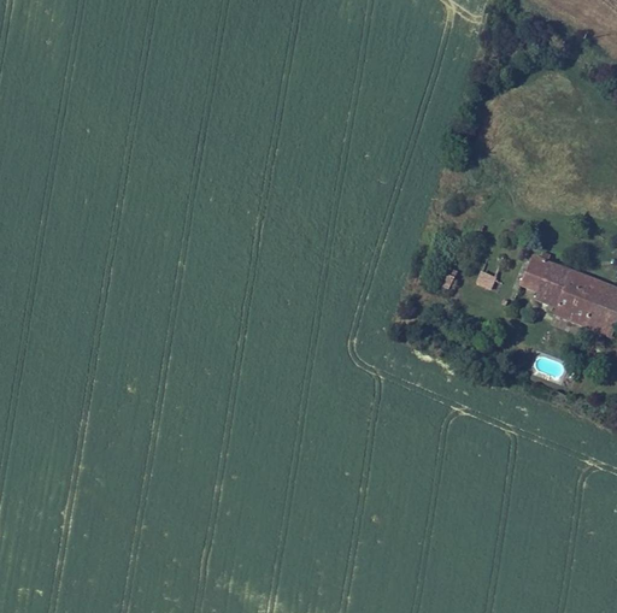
[(595,329),(612,286),(546,260),(548,253),(542,251),(540,258),(532,255),(524,276),(541,283),(536,294),(535,299),(557,307),(554,313),(595,329)]
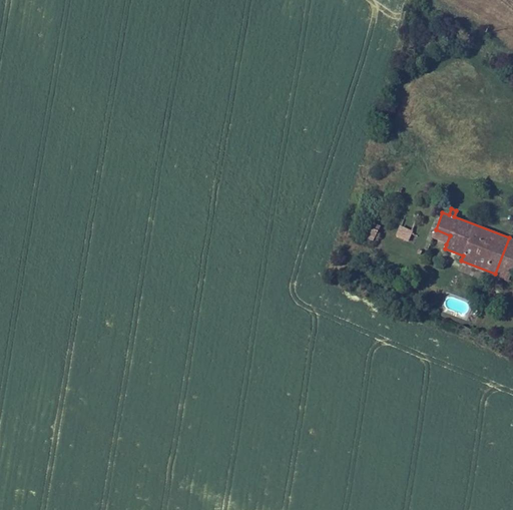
[(374,240),(381,225),(374,222),(367,236),(374,240)]
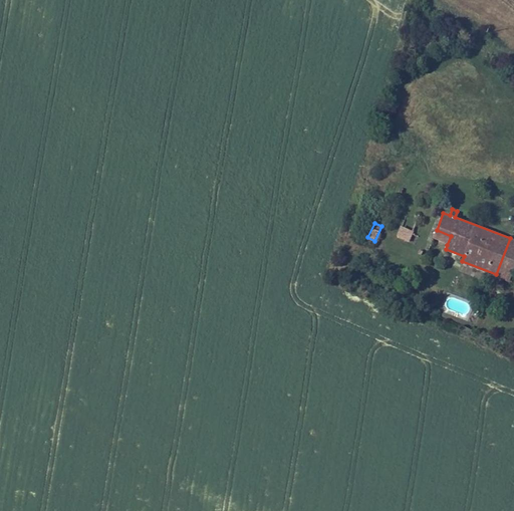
[(409,239),(412,230),(401,226),(398,235),(409,239)]
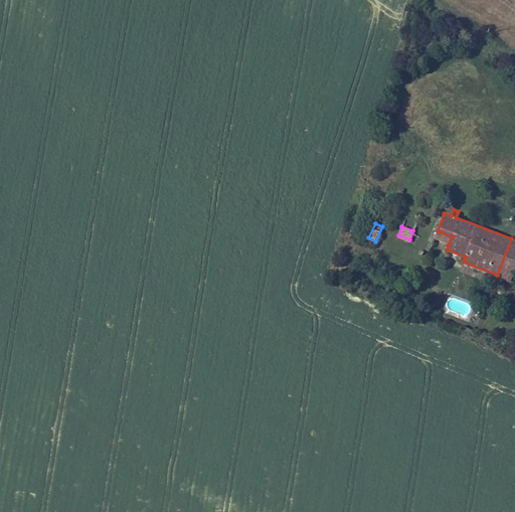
[(452,236),(438,230),(434,240),(448,245),(452,236)]
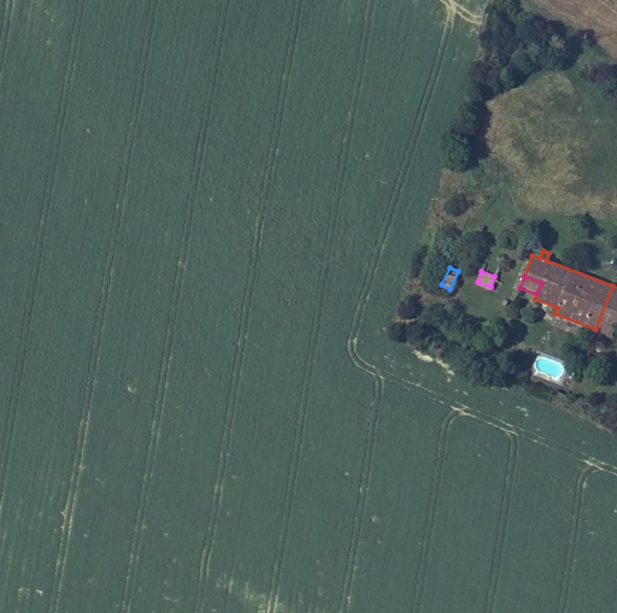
[(616,325),(616,287),(612,286),(595,329),(613,336),(616,325)]
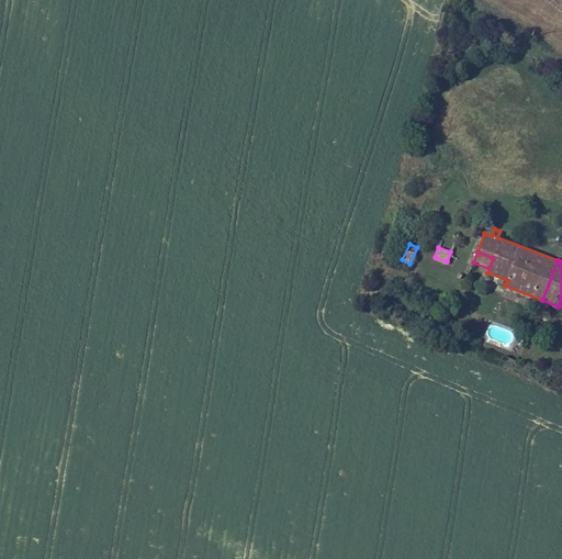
All buildings are outlined.
